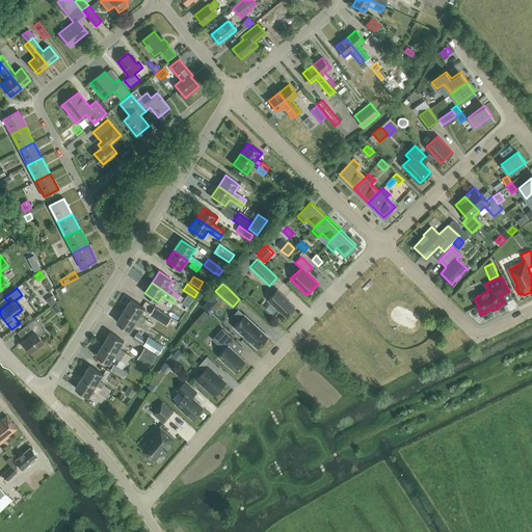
[(277,289),(268,300),(280,311),(281,311),(286,316),(295,308),(289,301),(290,300),(277,289)]
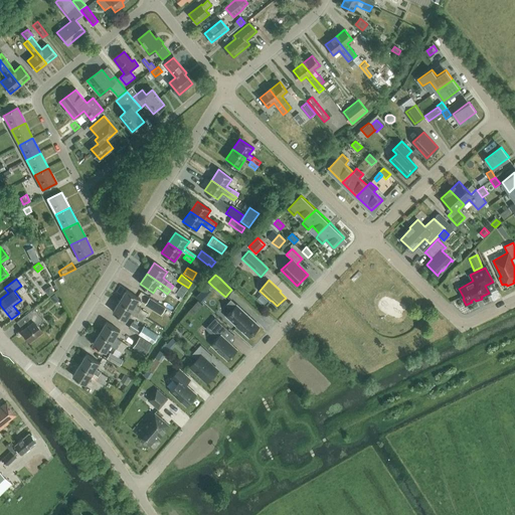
[(205,287),(196,297),(200,301),(209,290),(205,287)]
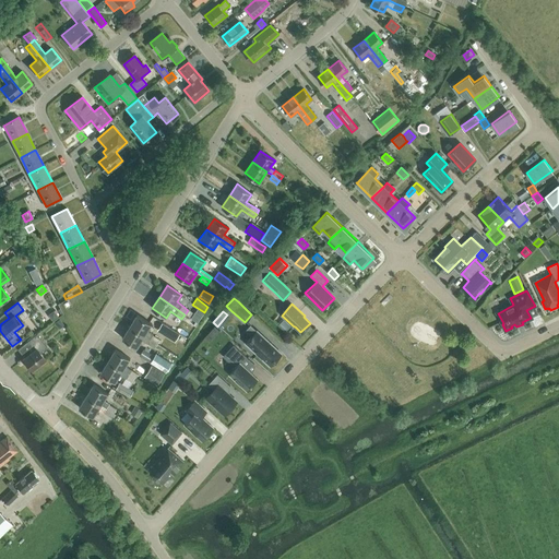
[(138,314),(130,326),(157,344),(159,340),(147,332),(152,324),(138,314)]
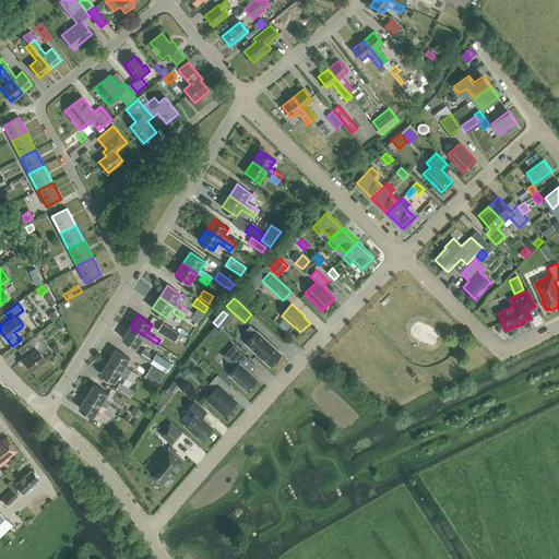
[(170,316),(166,321),(180,330),(183,323),(170,316)]
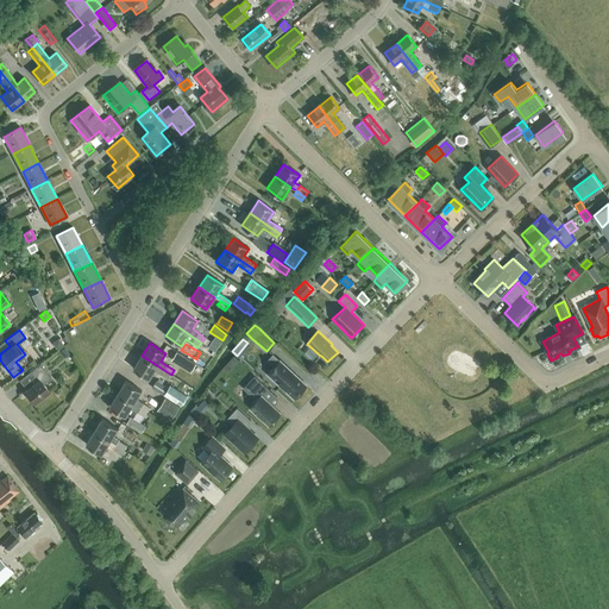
[(69,355),(64,347),(58,352),(64,359),(69,355)]
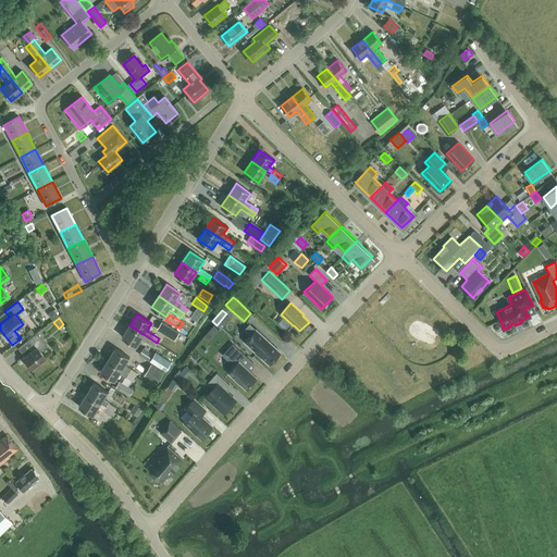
[(162,322),(158,329),(174,339),(180,331),(175,329),(162,321),(162,322)]
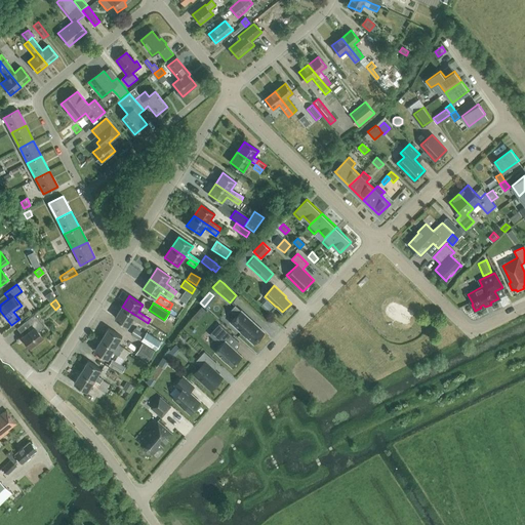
[(38,313),(43,319),(55,310),(50,304),(38,313)]
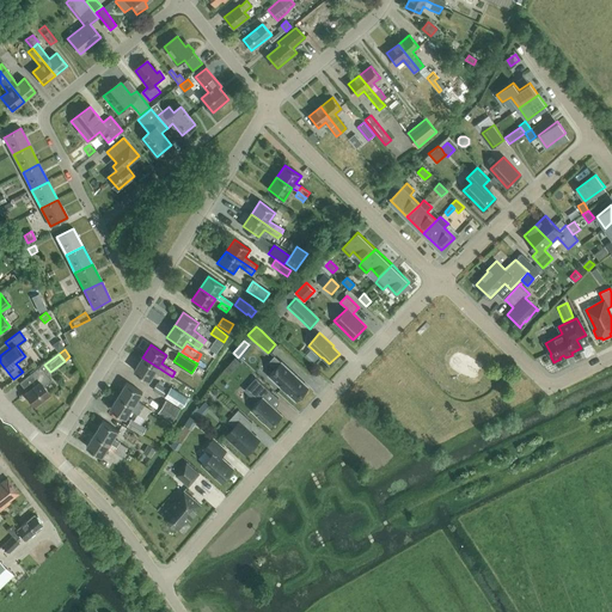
[(275,368),(269,375),(295,399),(308,386),(282,362),(281,362),(274,356),(269,362),(275,368)]
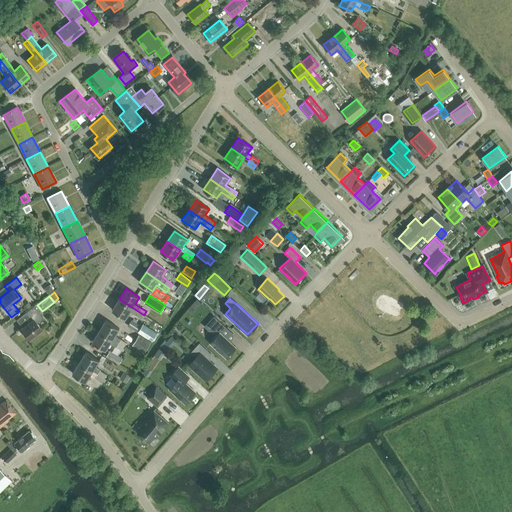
[(144,315),(119,299),(112,310),(126,319),(130,311),(142,319),(144,315)]
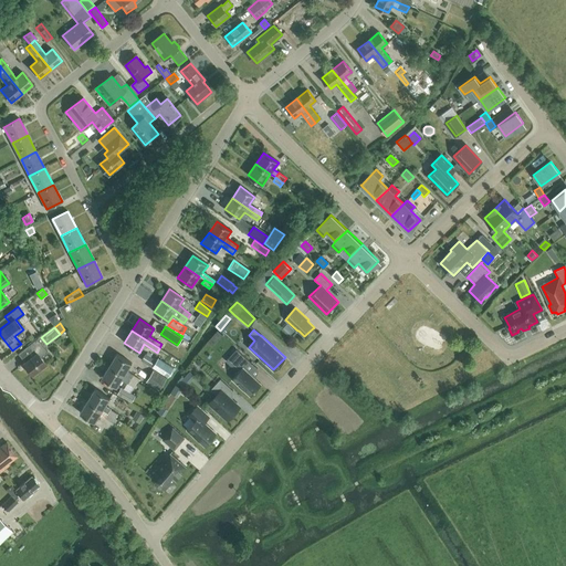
[(40,357),(48,353),(37,338),(28,346),(34,355),(22,364),(31,375),(45,364),(40,357)]
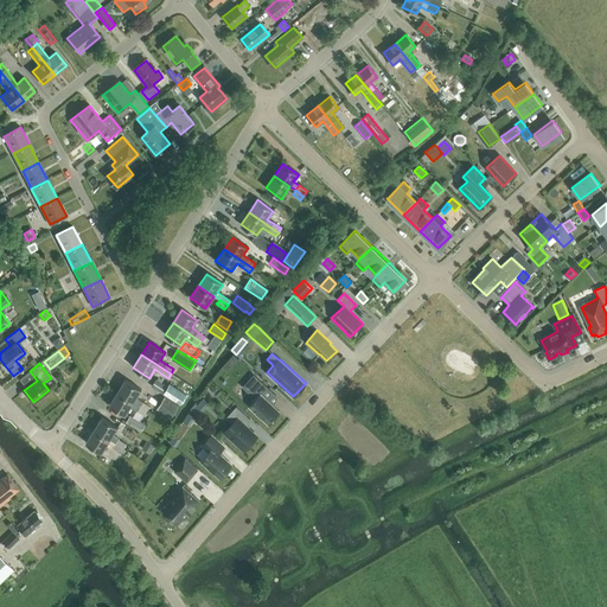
[(263,396),(269,389),(254,375),(242,387),(255,400),(249,406),(268,423),(280,411),(263,396)]
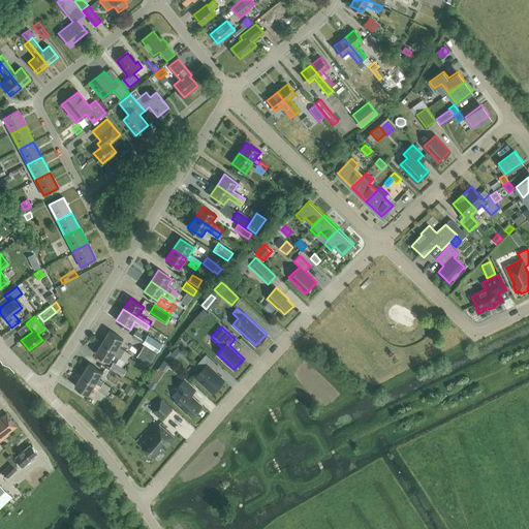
[(110,331),(102,342),(127,358),(130,353),(119,346),(123,339),(110,331)]
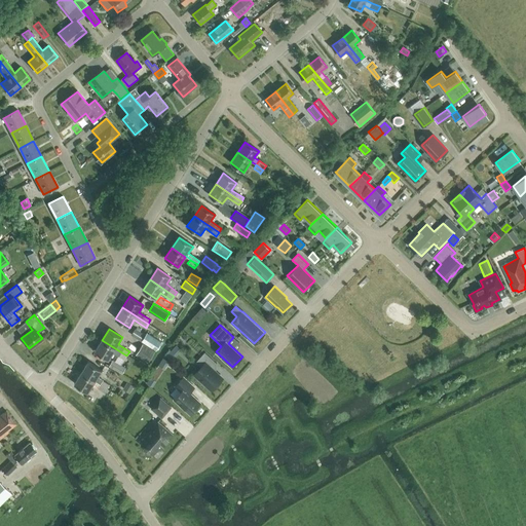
[(161,341),(147,332),(147,333),(146,333),(144,335),(135,329),(130,335),(156,350),(161,341)]
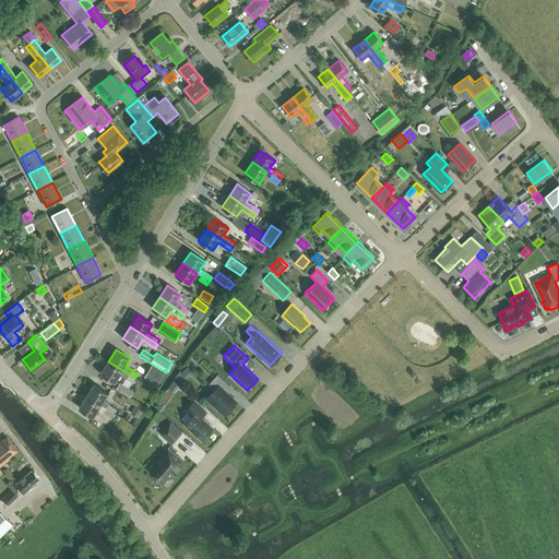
[(134,378),(108,361),(100,373),(116,382),(120,375),(132,382),(134,378)]
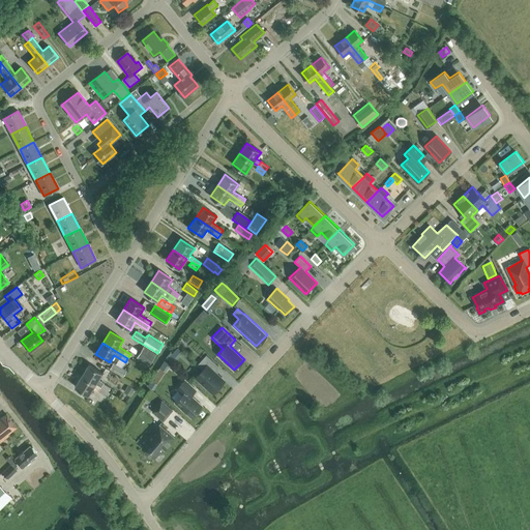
[(149,365),(156,354),(144,346),(137,357),(149,365)]
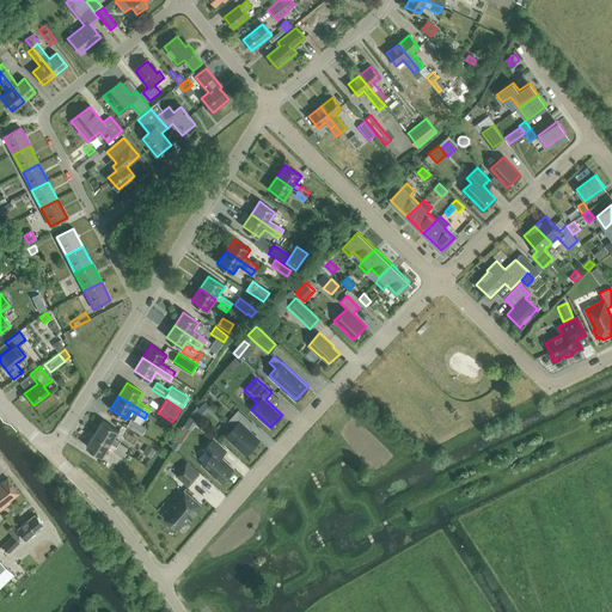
[(194,414),(197,417),(203,410),(201,407),(194,414)]
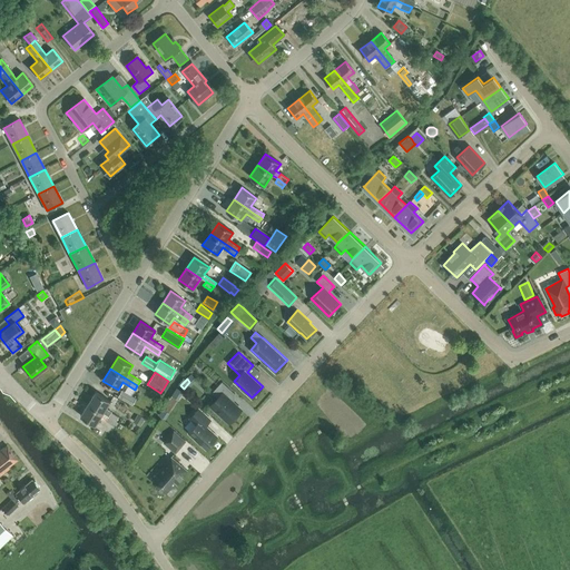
[(217,397),(210,405),(217,411),(216,412),(222,418),(223,416),(229,422),(241,410),(229,400),(235,394),(222,382),(212,392),(217,397)]
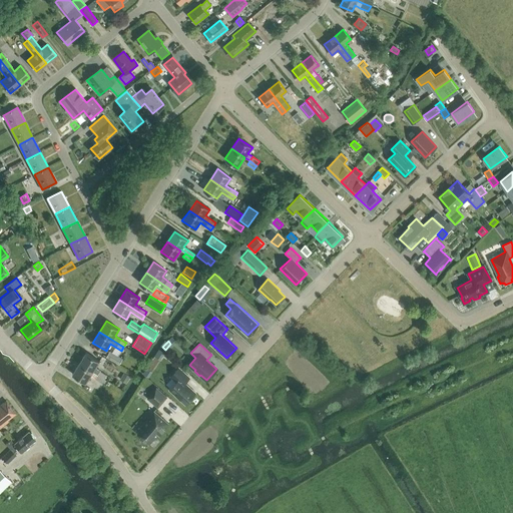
[(156,356),(160,360),(165,354),(161,350),(156,356)]
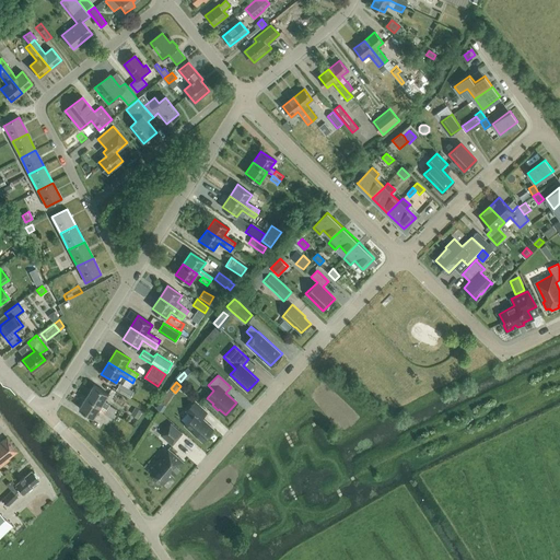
[(135,391),(120,383),(116,391),(130,398),(135,391)]
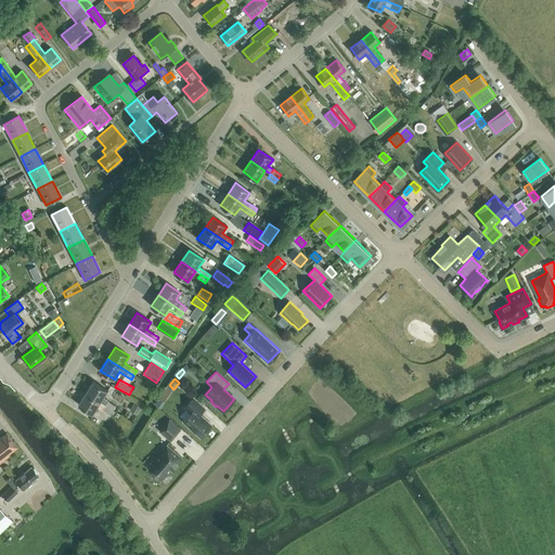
[(93,382),(86,394),(100,402),(105,407),(106,405),(113,410),(116,405),(103,398),(107,391),(93,382)]
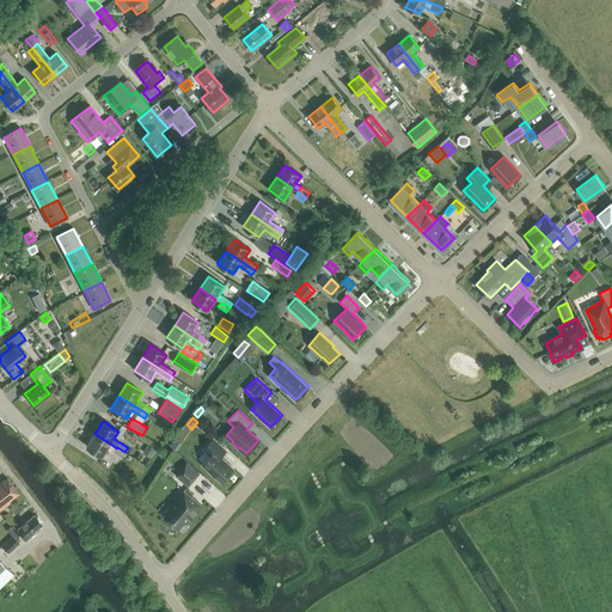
[(116,448),(110,444),(95,434),(86,446),(103,457),(108,448),(114,452),(122,457),(124,452),(117,447),(116,448)]
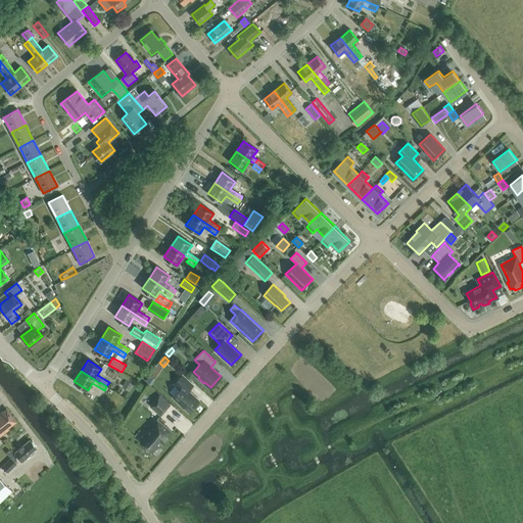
[(152,385),(155,379),(155,378),(149,375),(146,381),(147,381),(152,385)]
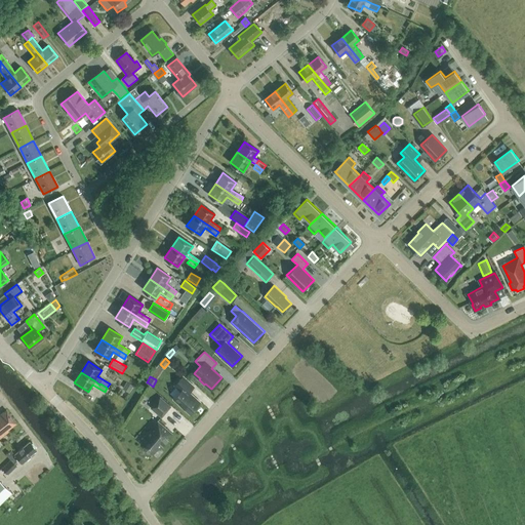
[(189,392),(194,386),(184,376),(174,386),(180,391),(173,399),(190,413),(200,402),(189,392)]
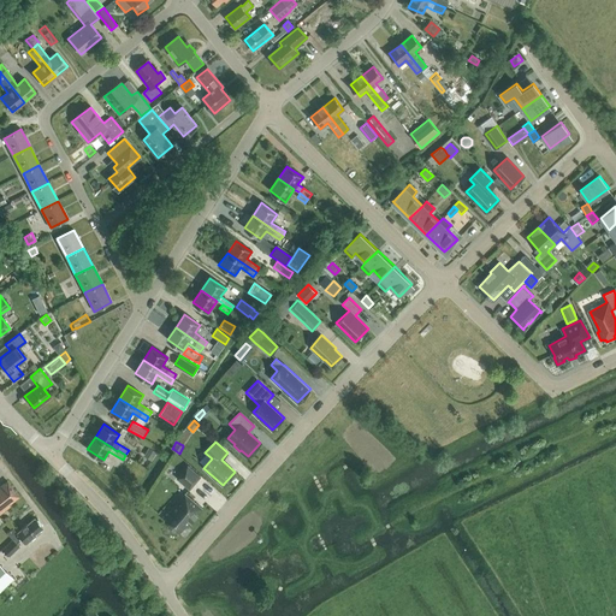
[(152,458),(157,452),(149,448),(144,455),(152,458)]
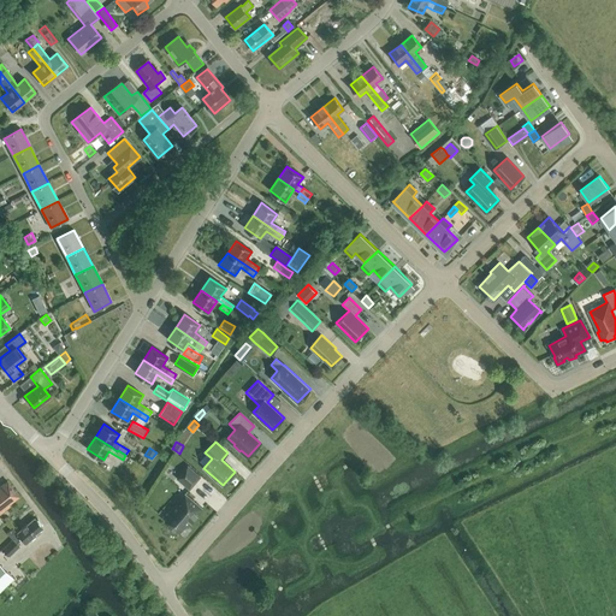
[(188,466),(178,479),(190,490),(200,478),(188,466)]
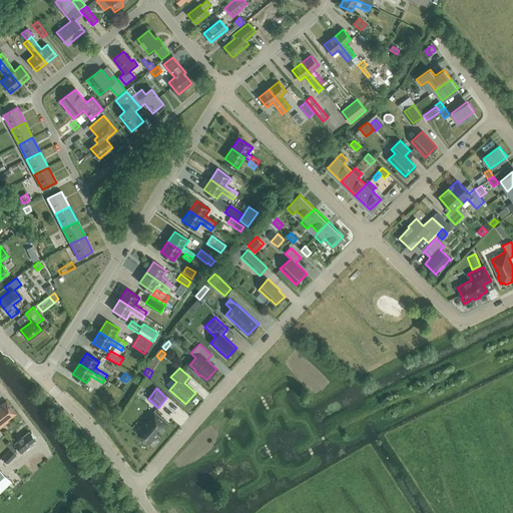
[(6,420),(15,413),(5,402),(0,406),(0,427),(7,421),(6,420)]
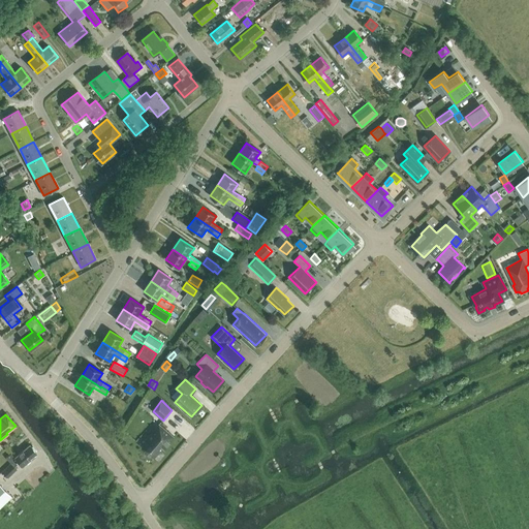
[(169,441),(174,436),(159,424),(146,439),(147,440),(142,446),(145,449),(151,455),(154,458),(159,450),(160,452),(164,447),(169,441)]
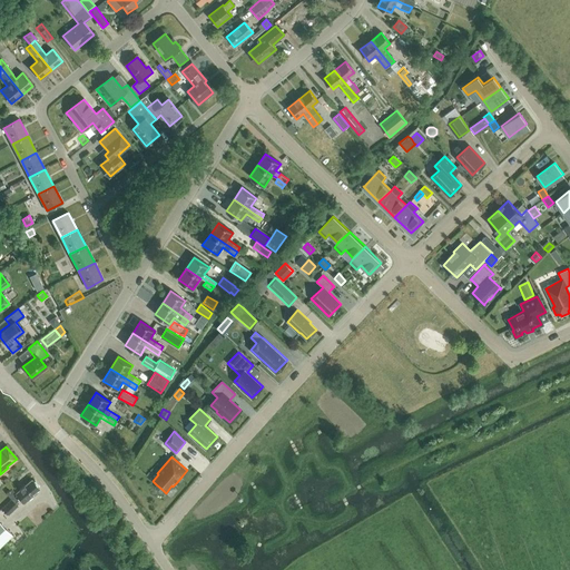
[(30,480),(16,492),(11,488),(6,493),(9,498),(10,500),(2,508),(8,514),(18,505),(15,502),(19,498),(23,502),(31,495),(30,494),(38,488),(30,480)]
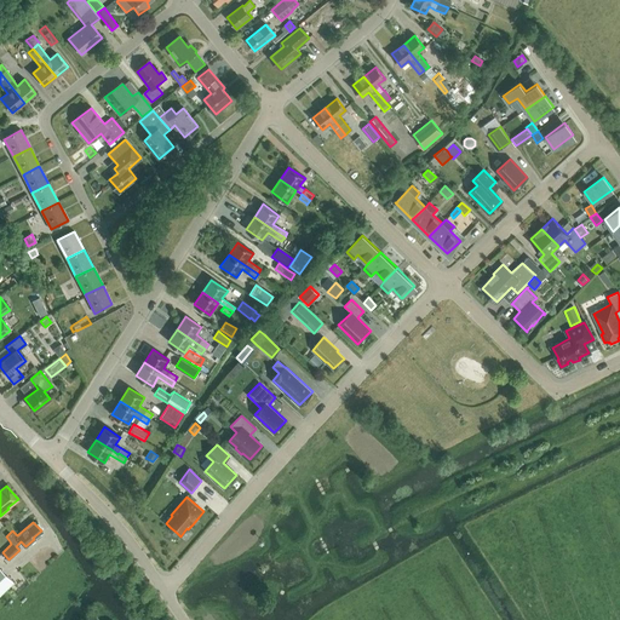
[(0,595),(13,583),(0,568),(0,595)]
